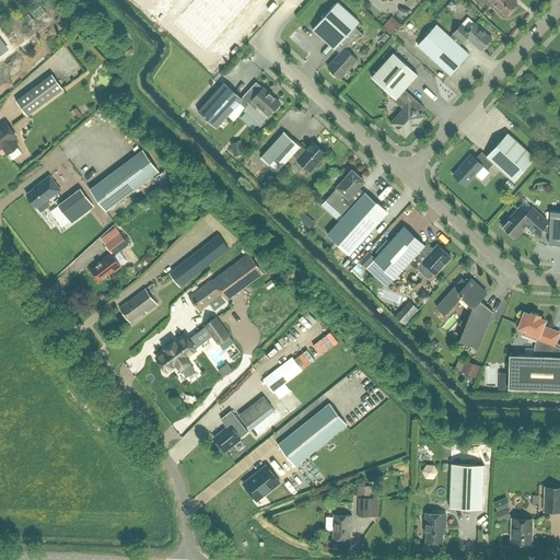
[(194,0),(174,22),(207,53),(253,0),(194,0)]
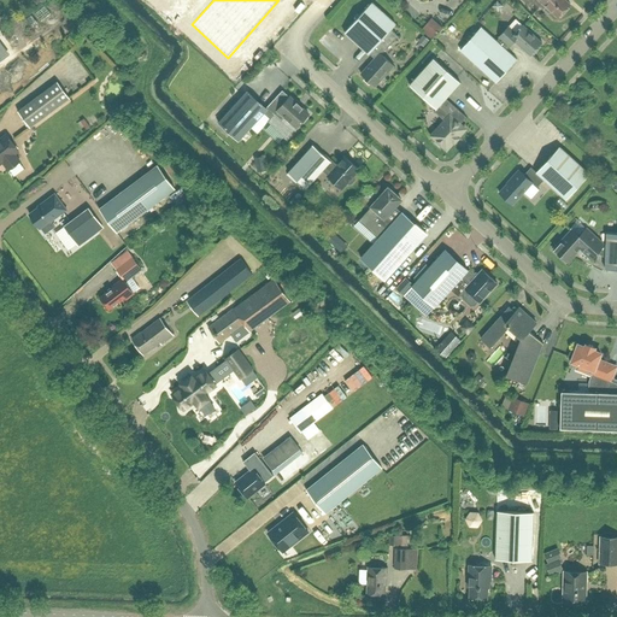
[(558,18),(570,4),(565,0),(538,0),(545,6),(545,10),(548,12),(551,12),(558,18)]
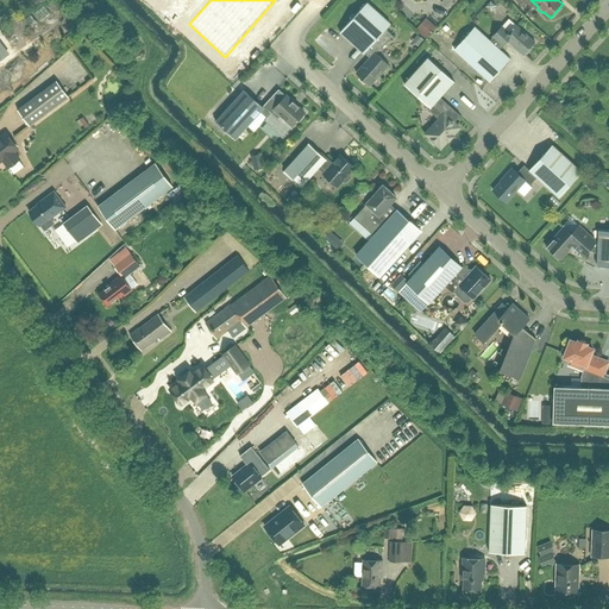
[(393,36),(385,29),(390,24),(366,2),(340,32),(364,54),(369,57),(356,73),(370,86),(389,66),(376,54),(393,36)]
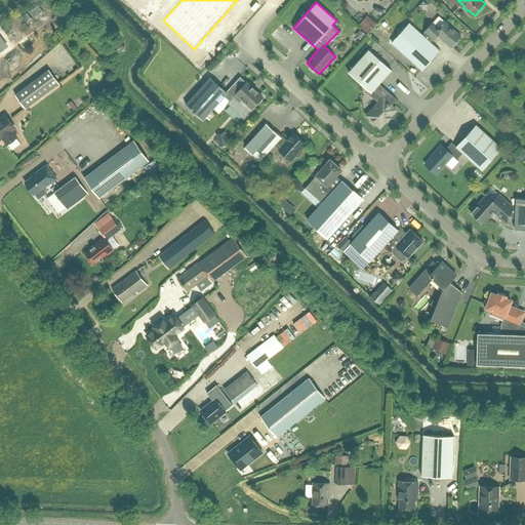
[(359,25),(368,33),(377,23),(367,14),(359,25)]
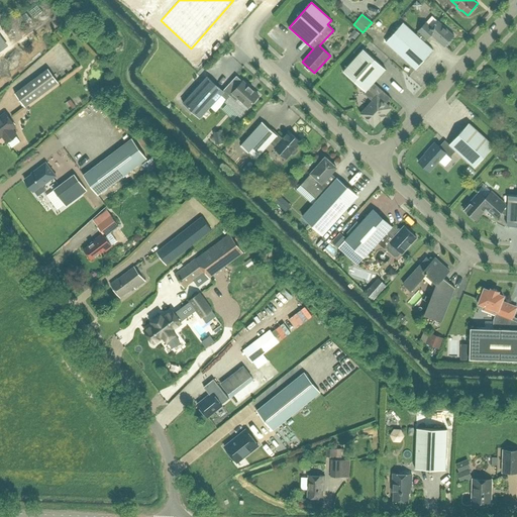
[(403,22),(386,41),(416,70),(433,49),(424,41),(426,38),(427,39),(431,34),(444,46),(454,35),(438,21),(432,27),(426,22),(418,30),(418,31),(416,34),(403,22)]
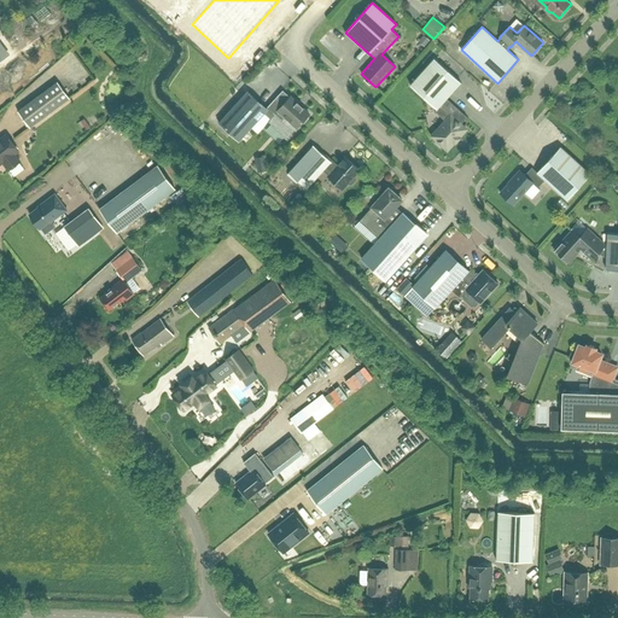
[(441,149),(443,146),(447,150),(454,141),(455,143),(460,138),(459,136),(466,129),(461,124),(467,117),(447,98),(461,82),(435,58),(410,85),(437,109),(435,111),(445,121),(431,135),(436,140),(433,143),(441,149)]
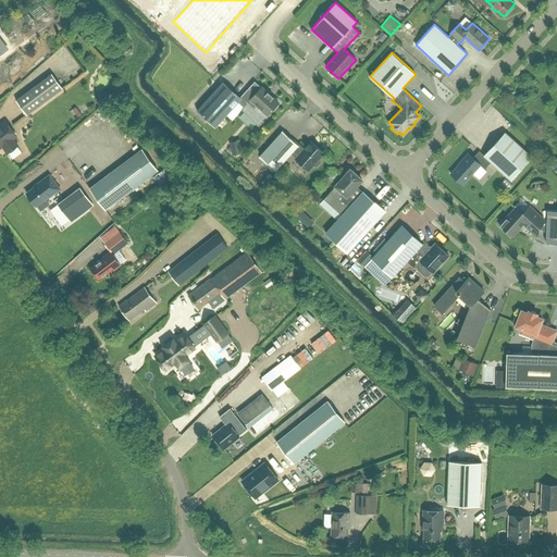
[(52,74),(16,100),(27,115),(63,88),(52,74)]
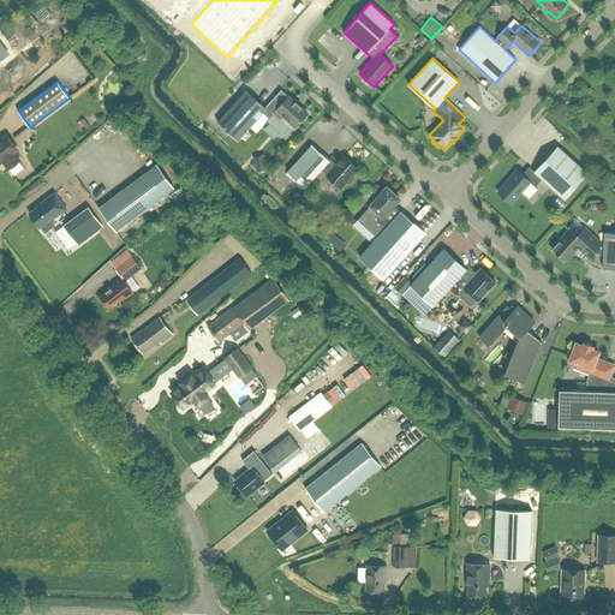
[(281,105),(274,99),(264,108),(246,91),(219,123),(230,132),(238,139),(262,112),(269,119),(273,114),(287,127),(291,123),(296,127),(308,114),(288,96),(281,105)]
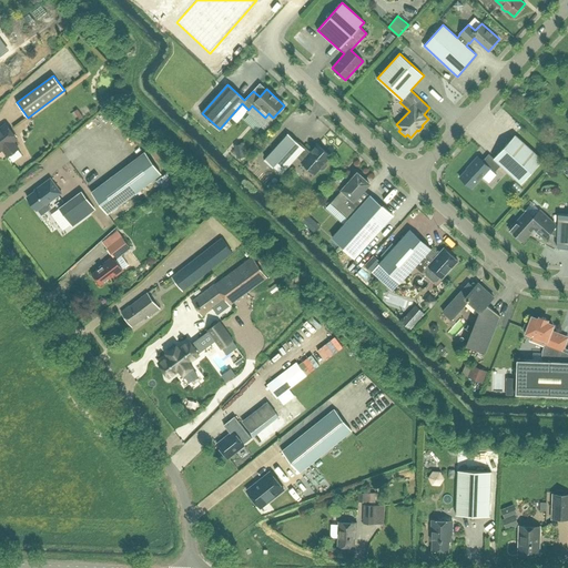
[(88,104),(82,109),(89,118),(94,112),(88,104)]
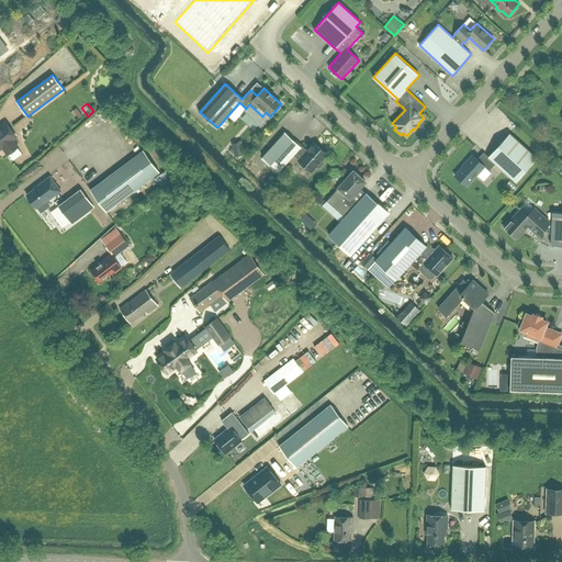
[(0,148),(2,147),(8,155),(18,147),(13,141),(17,137),(6,123),(0,126),(0,148)]
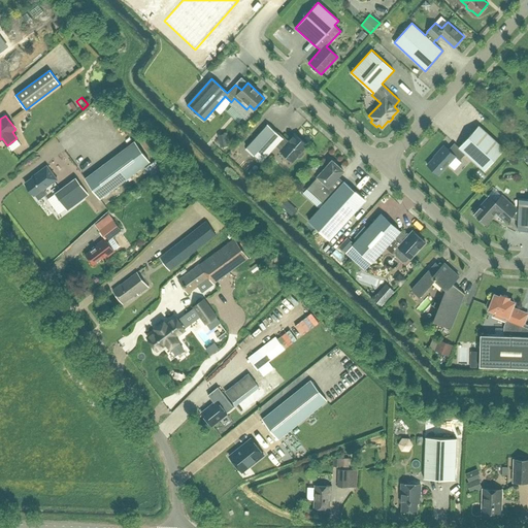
[(267,124),(246,147),(262,162),(275,146),(293,161),(297,156),(298,157),(300,157),(303,154),(303,151),(302,151),(307,145),(295,134),(288,142),(267,124)]
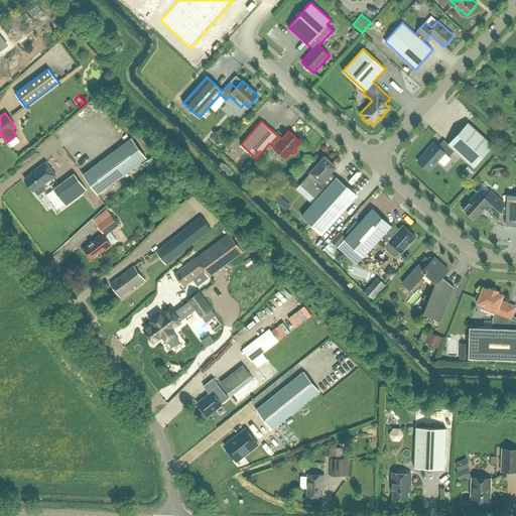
[(427,150),(417,160),(428,171),(444,153),(448,156),(455,150),(474,166),(493,145),(468,123),(448,144),(443,140),(438,146),(433,142),(426,149),(427,150)]
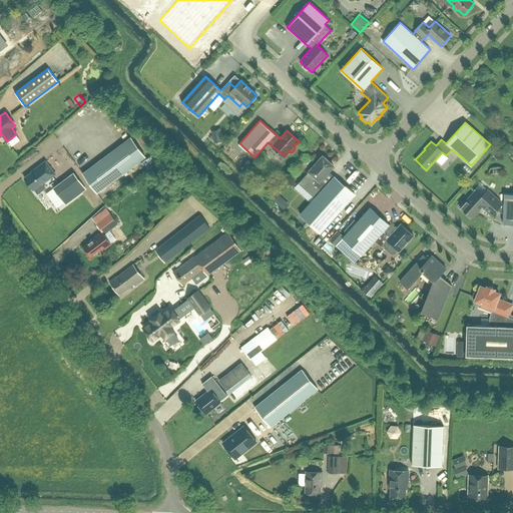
[(95,151),(107,143),(97,129),(92,133),(96,139),(90,143),(95,151)]
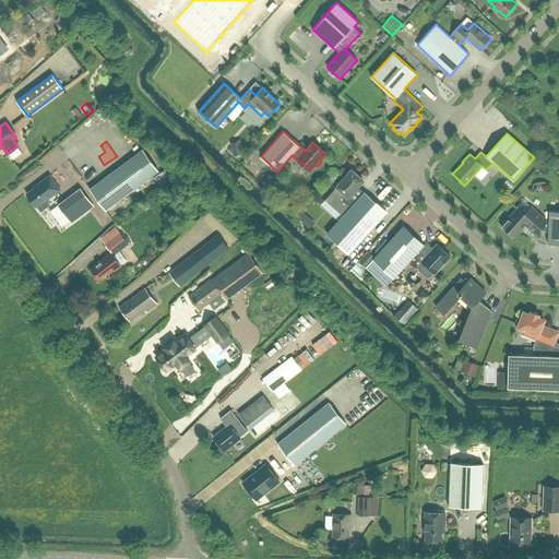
[(233,155),(242,154),(240,141),(230,142),(233,155)]
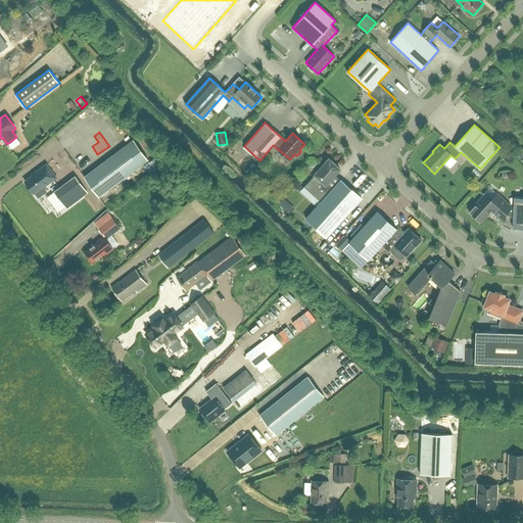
[(148,159),(134,140),(84,177),(99,197),(148,159)]
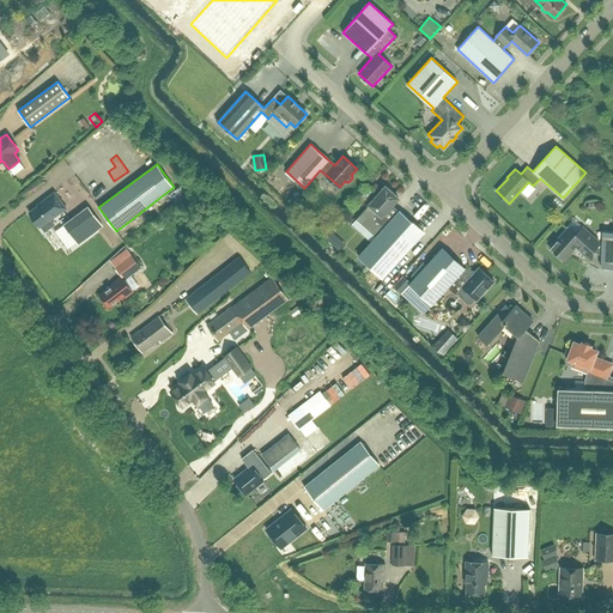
[(370,266),(383,278),(424,232),(399,211),(389,222),(382,216),(399,198),(386,187),(369,205),(376,211),(370,218),(382,230),(358,256),(370,266)]
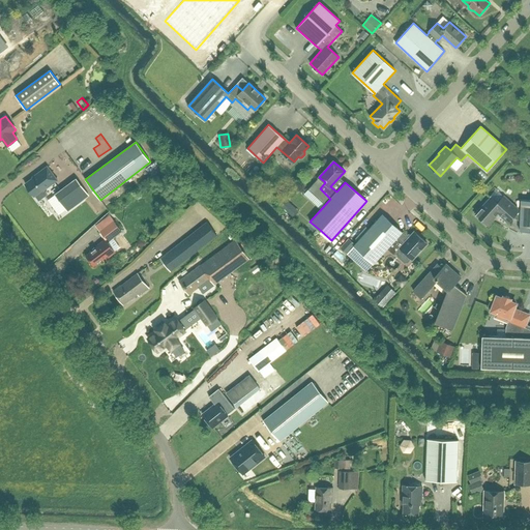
[(47,195),(43,190),(57,180),(47,166),(32,177),(33,178),(25,183),(34,196),(35,196),(38,201),(47,195)]
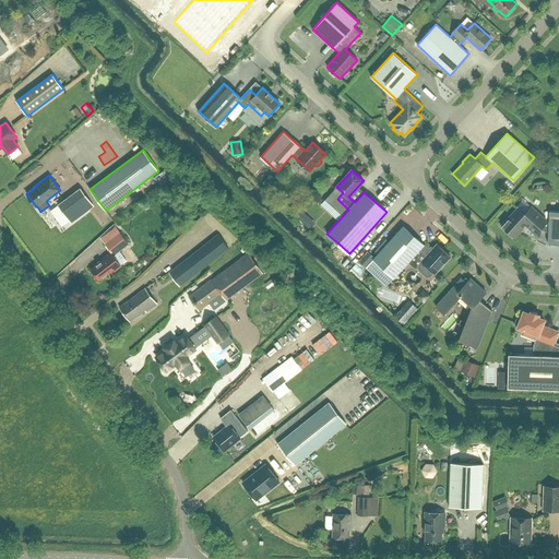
[(72,223),(94,206),(80,188),(58,205),(72,223)]
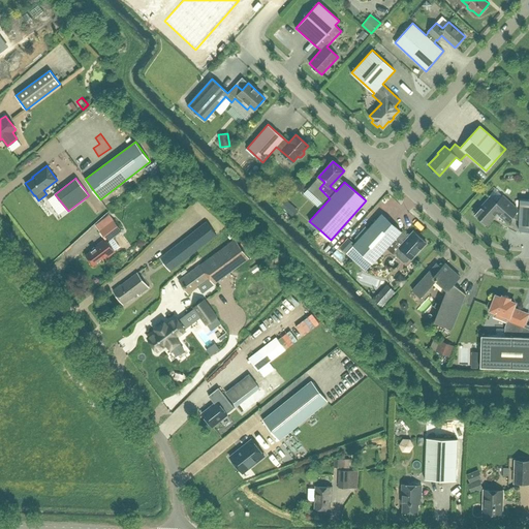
[(490,197),(475,214),(487,224),(497,212),(507,221),(511,216),(514,217),(520,220),(519,230),(528,230),(528,199),(520,199),(520,211),(517,210),(518,210),(503,196),(496,204),(490,197)]
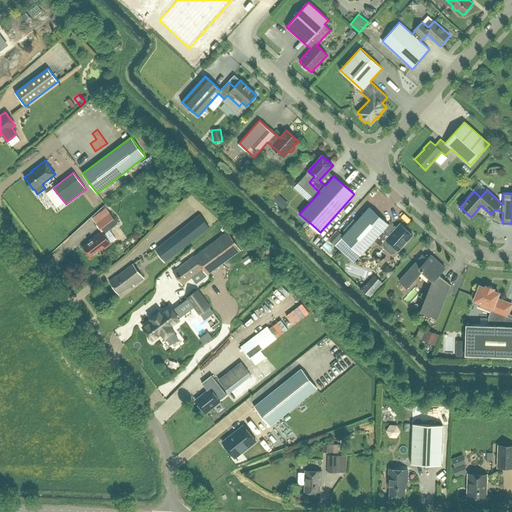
[(362,200),(352,206),(355,211),(365,206),(362,200)]
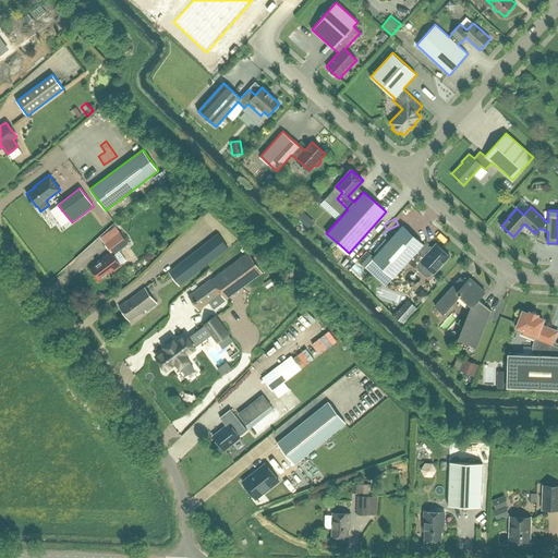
[(104,257),(105,258),(91,269),(99,280),(113,269),(114,270),(122,265),(114,255),(129,243),(119,232),(114,227),(100,238),(111,252),(104,257)]
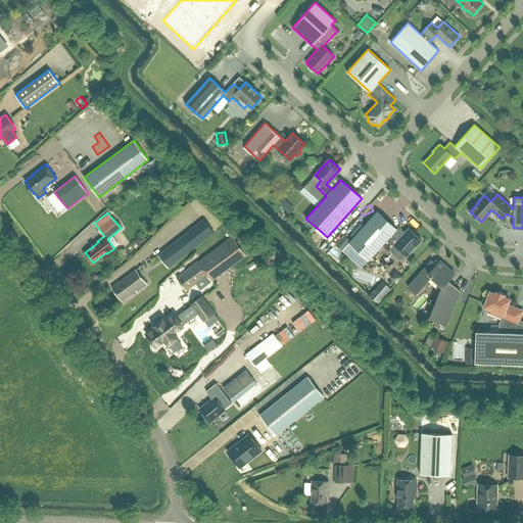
[(362,267),(389,236),(395,242),(394,244),(395,246),(392,249),(392,252),(399,258),(401,258),(405,254),(407,256),(408,255),(422,240),(409,228),(405,233),(403,232),(400,232),(399,233),(396,229),(377,212),(343,250),(362,267)]
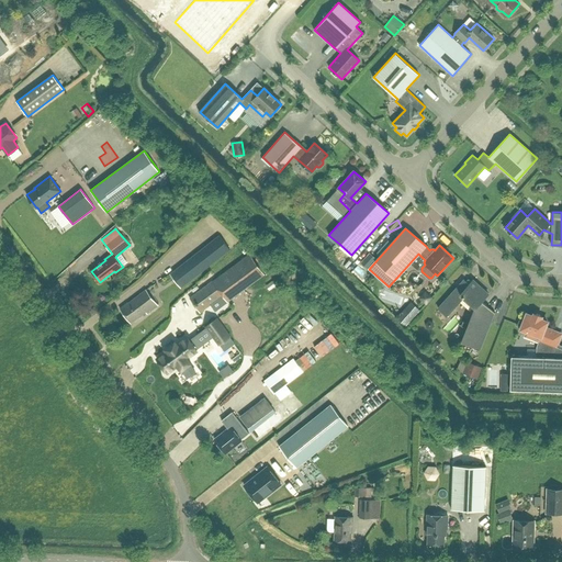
[(221,236),(171,273),(181,288),(232,250),(221,236)]
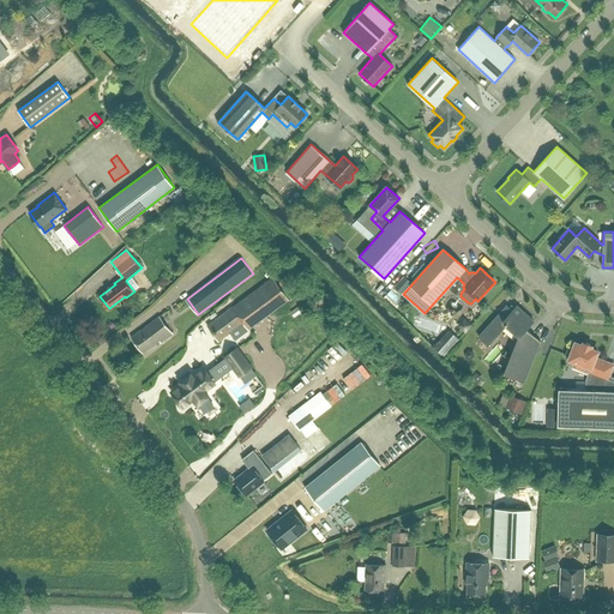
[(272,277),(233,307),(230,302),(208,319),(210,323),(208,325),(218,341),(244,323),(248,330),(289,300),(272,277)]
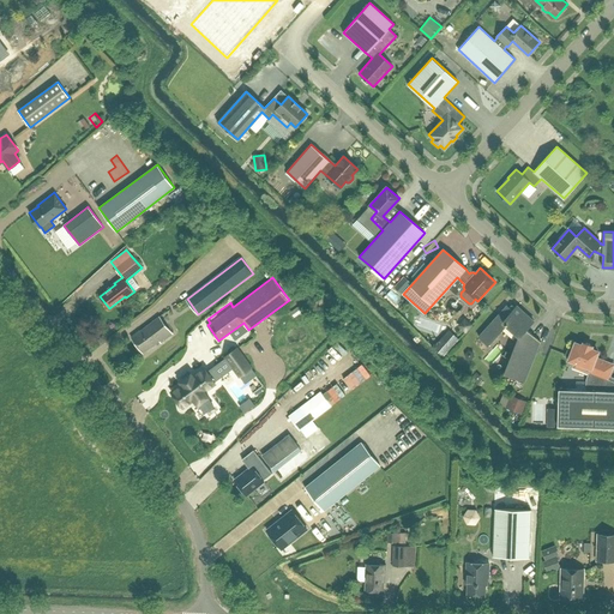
[(392,292),(389,300),(397,305),(402,295),(392,292)]
